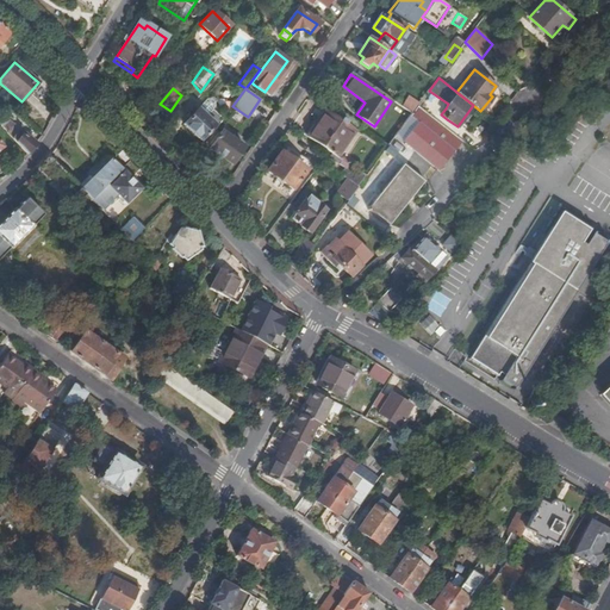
[(430,97),(427,105),(442,112),(447,103),(430,97)]
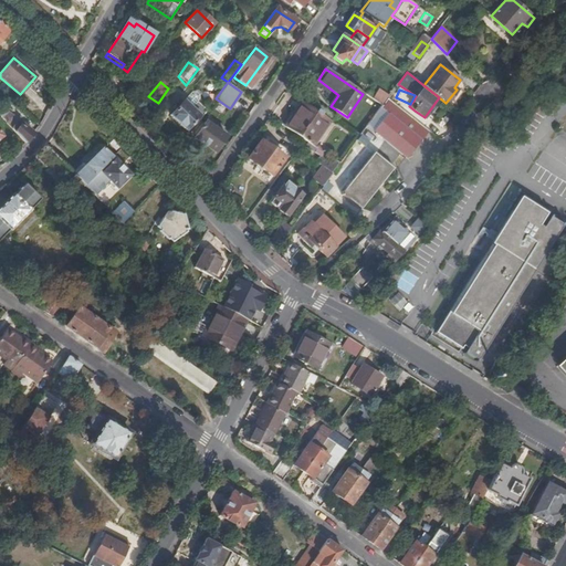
[(241,109),(249,100),(242,95),(236,105),(241,109)]
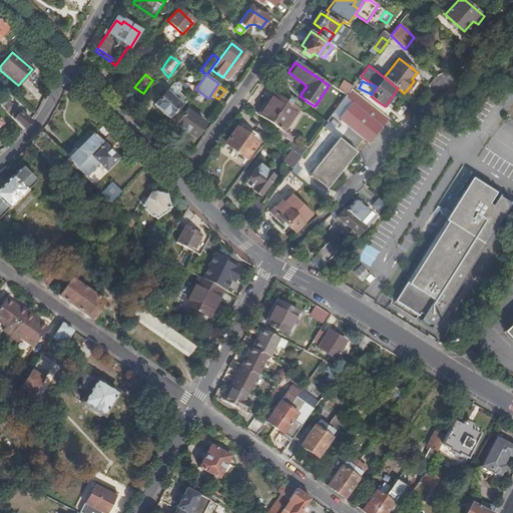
[(351,89),(345,96),(352,102),(339,118),(369,143),(388,118),(351,89)]
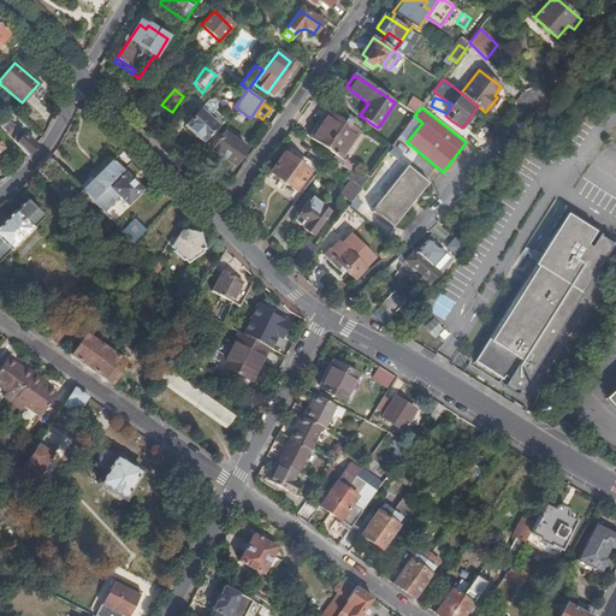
[(201,142),(215,125),(200,110),(184,126),(201,142)]
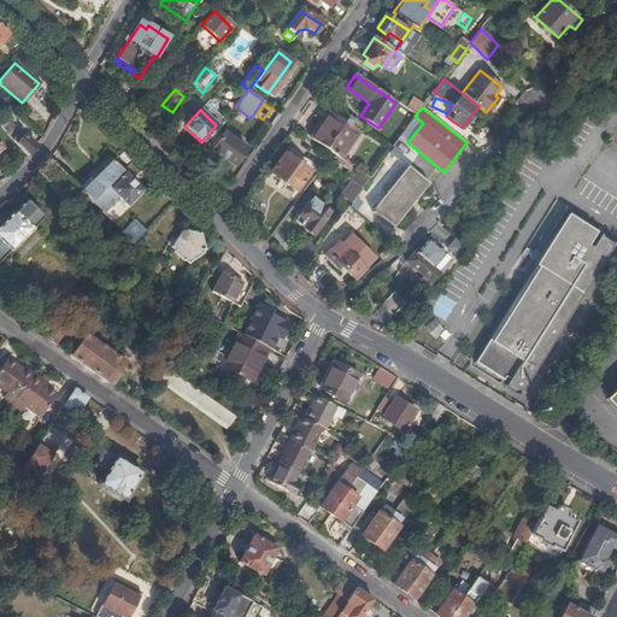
[(323,121),(310,139),(338,158),(356,133),(330,116),(327,122),(323,121)]
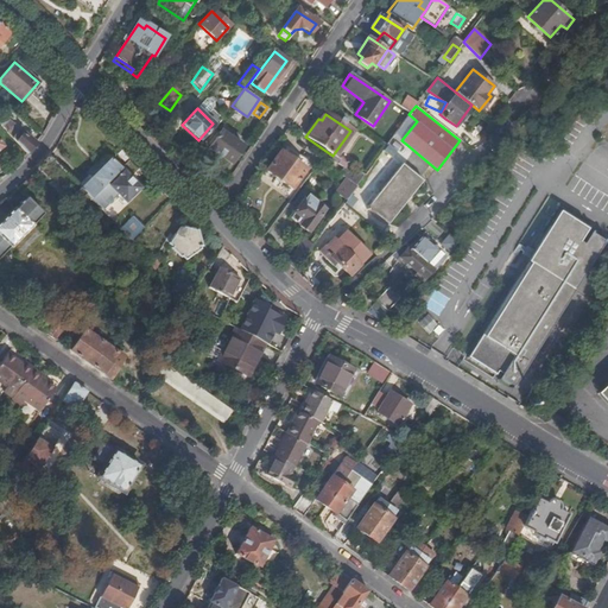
[(1,127),(27,153),(36,144),(7,120),(1,127)]
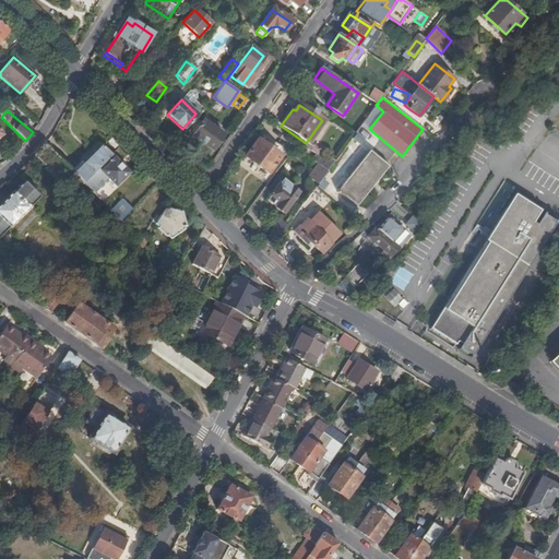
[(223,134),(203,120),(191,135),(211,151),(223,134)]
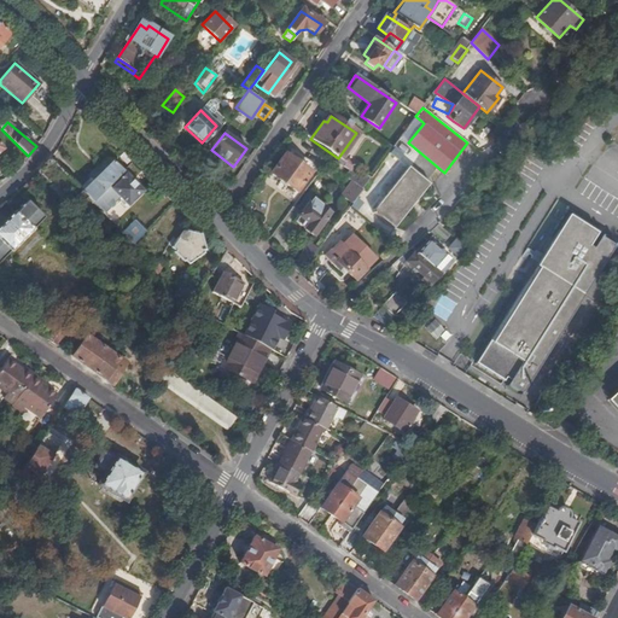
[(135,161),(127,152),(120,159),(128,167),(135,161)]
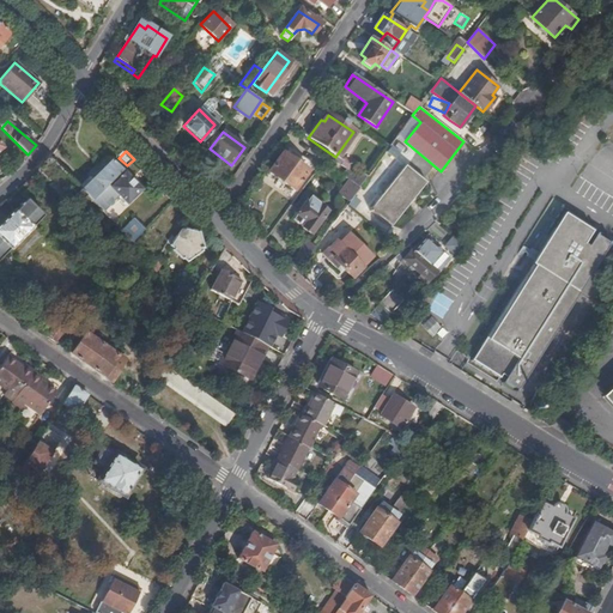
[(307,170),(284,153),(269,171),(292,189),(307,170)]
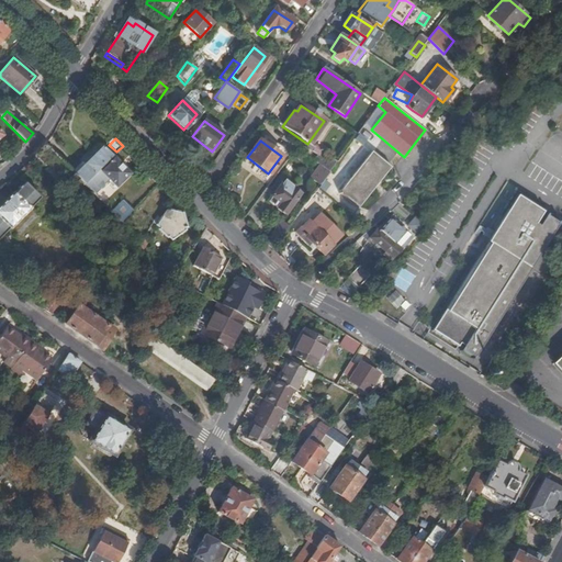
[(98,143),(70,171),(74,175),(100,146),(98,143)]
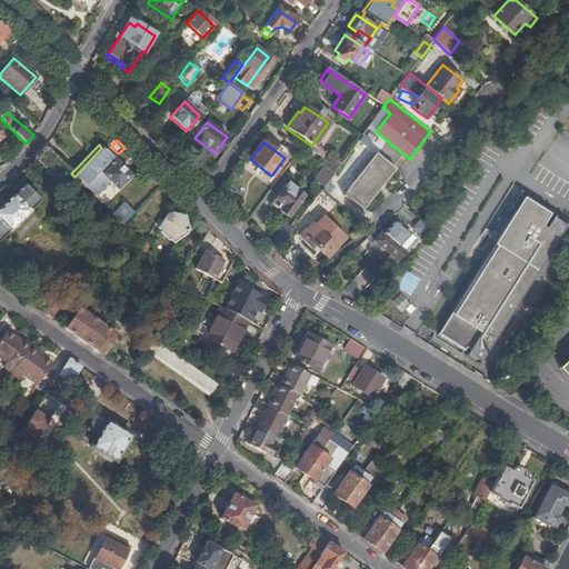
[(102,150),(75,177),(76,179),(83,187),(93,177),(99,172),(111,160),(102,150)]
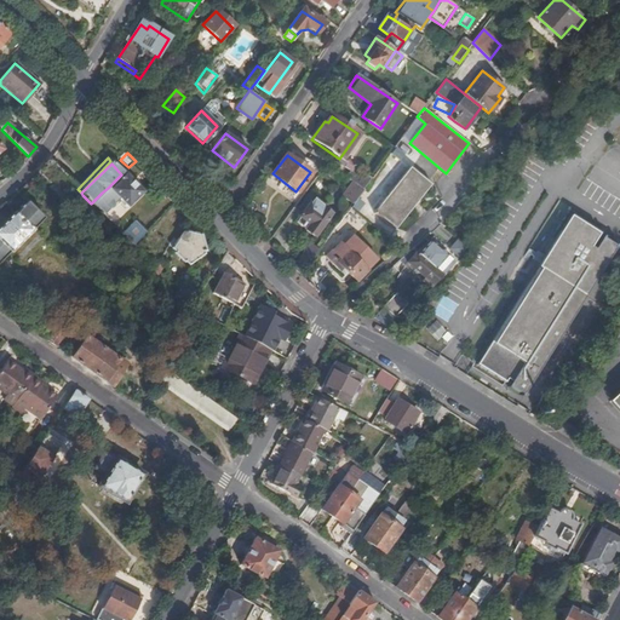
[(371,181),(373,178),(359,167),(356,171),(371,181)]
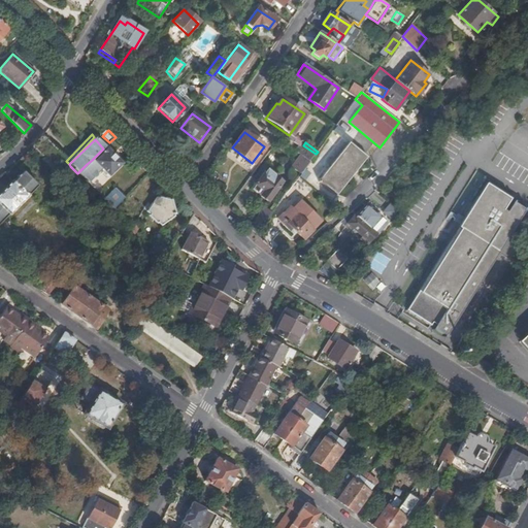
[(319,179),(336,195),(366,157),(349,142),(319,179)]
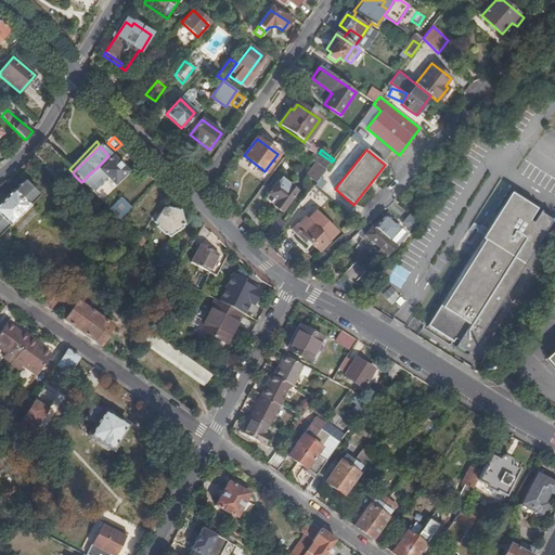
[(325,171),(332,162),(319,153),(312,162),(317,164),(325,171)]
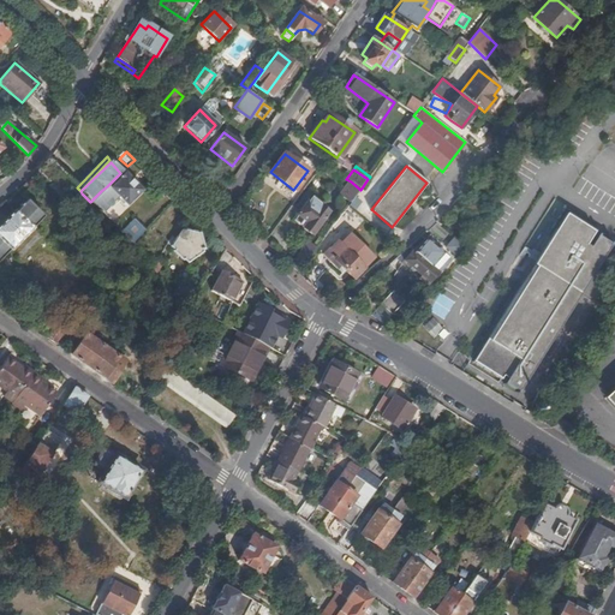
[(126,207),(142,191),(125,173),(124,175),(120,173),(107,186),(118,198),(126,207)]
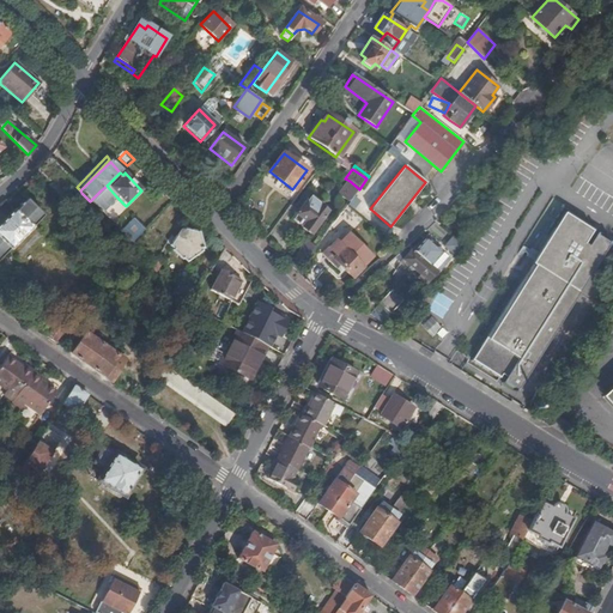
[(350,202),(359,189),(350,181),(340,194),(350,202)]
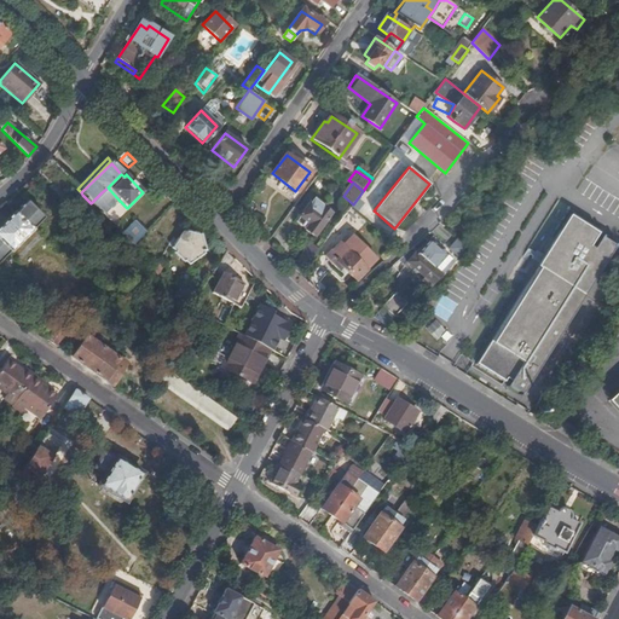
[(119,200),(108,187),(102,192),(91,203),(102,214),(109,208),(119,200)]
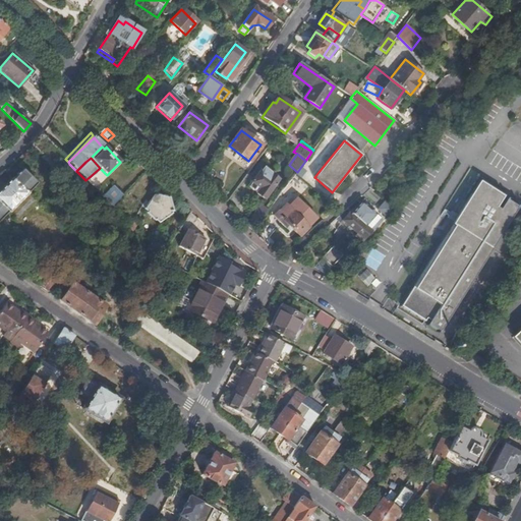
[(22,170),(13,179),(11,178),(0,189),(0,219),(8,211),(9,213),(27,194),(26,192),(36,183),(22,170)]
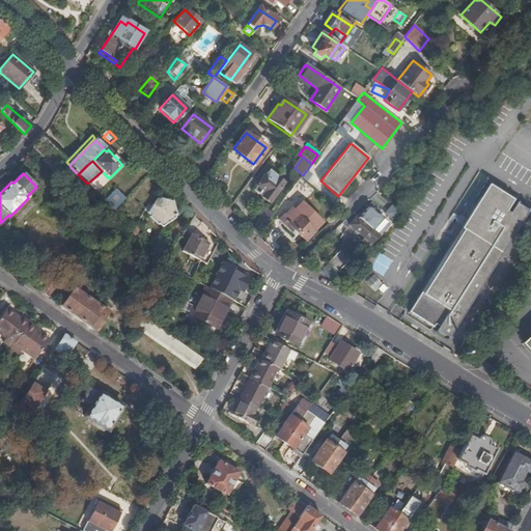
[(283,184),(276,177),(274,179),(264,173),(253,189),(270,202),(283,184)]
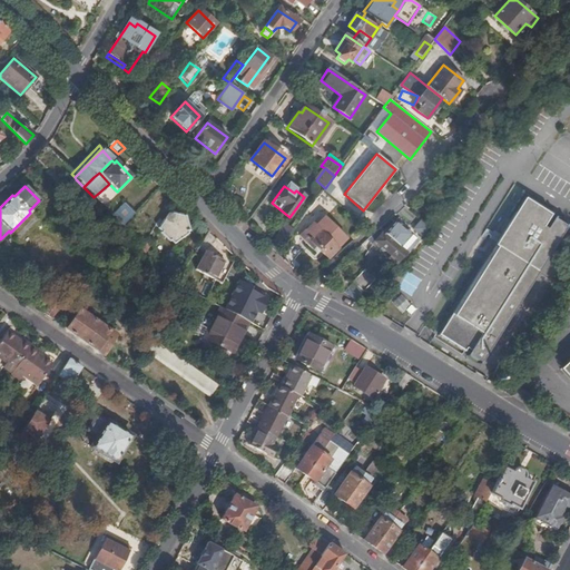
[(465,291),(467,292),(468,293),(454,314),(453,313),(452,313),(439,334),(440,335),(464,351),(467,347),(470,350),(467,355),(469,356),(470,355),(479,360),(478,362),(481,363),(514,310),(517,306),(538,273),(568,225),(566,224),(564,225),(556,219),(557,218),(553,217),(547,228),(543,226),(551,214),(524,197),(494,245),(497,247),(492,254),(490,252),(485,261),(465,291)]
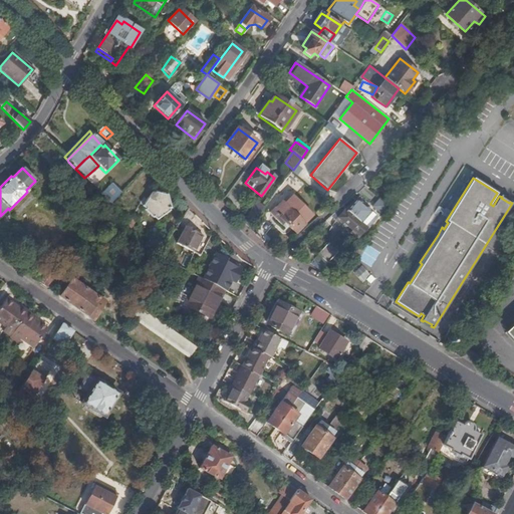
[(101,195),(110,204),(119,194),(111,185),(101,195)]
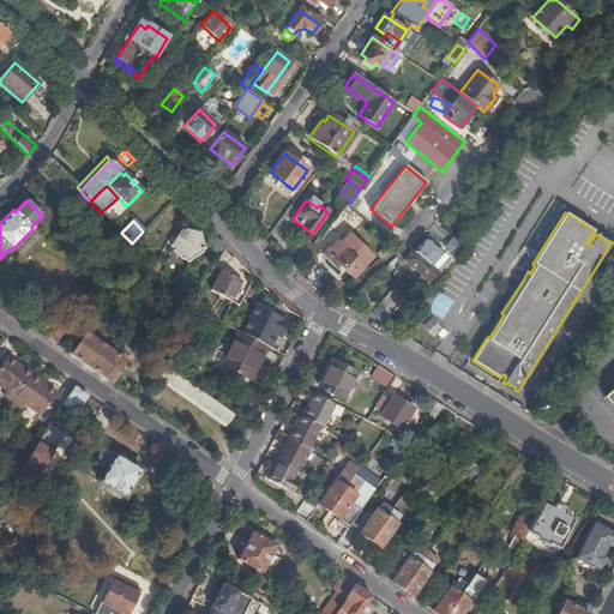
[(172,246),(186,262),(200,251),(200,250),(203,247),(198,234),(185,230),(182,233),(180,233),(172,246)]
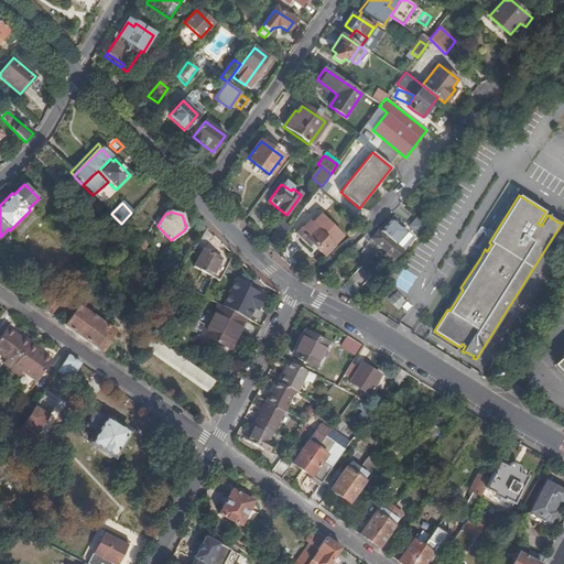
[(412,216),(407,221),(415,231),(422,226),(412,216)]
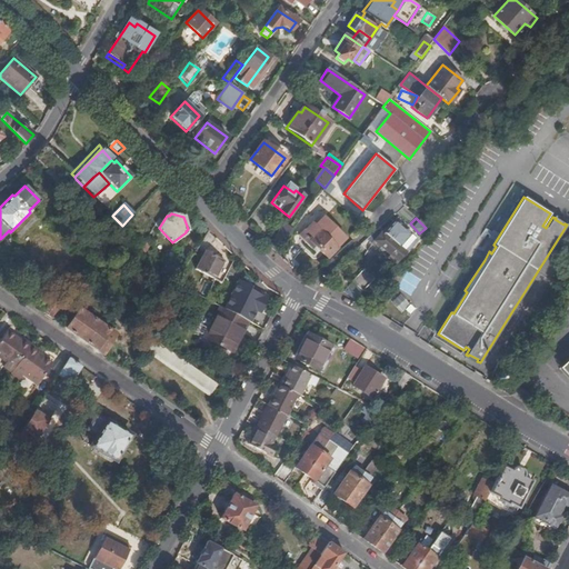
[(383,232),(407,252),(412,247),(403,240),(409,233),(393,220),(383,232)]
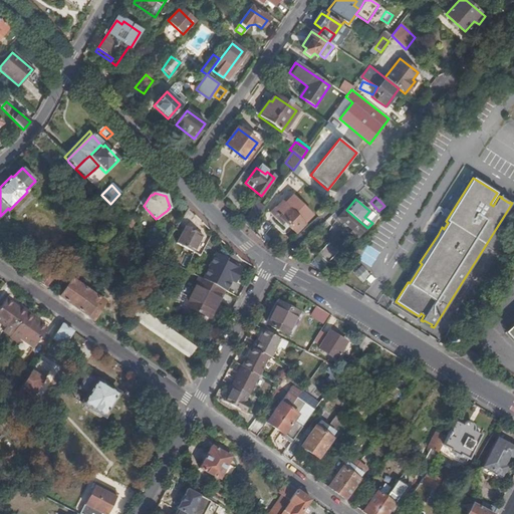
[(285,222),(295,232),(303,224),(296,217),(288,208),(281,201),(270,212),(276,219),(279,216),(285,222)]
